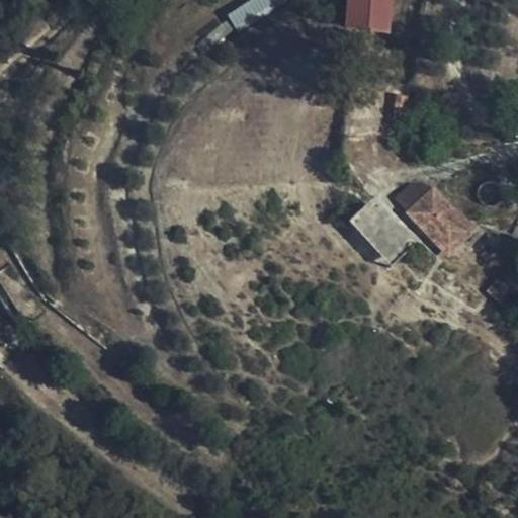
[(248,0),(228,12),(238,29),(288,0),(248,0)]
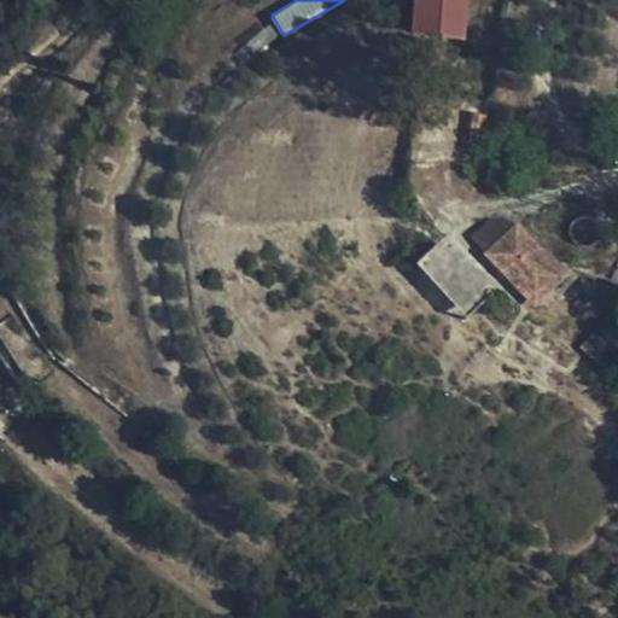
[(476,0),(424,0),(423,34),(474,36),(476,0)]
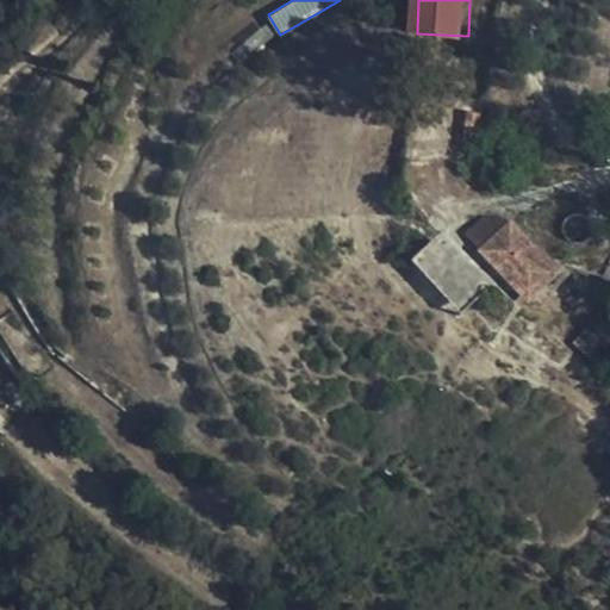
[(548,256),(516,223),(489,248),(520,282),(548,256)]
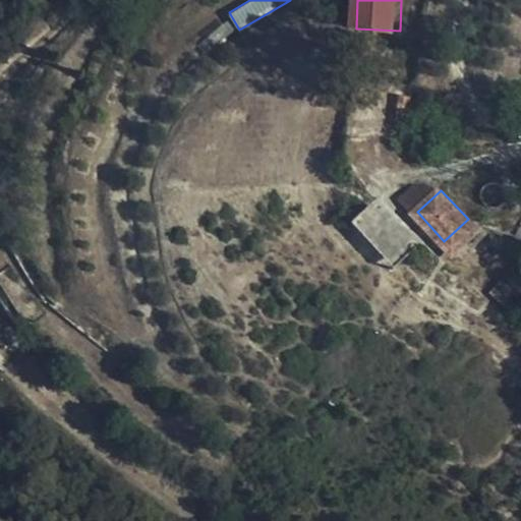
[(402,254),(363,215),(354,224),(392,264),(402,254)]
